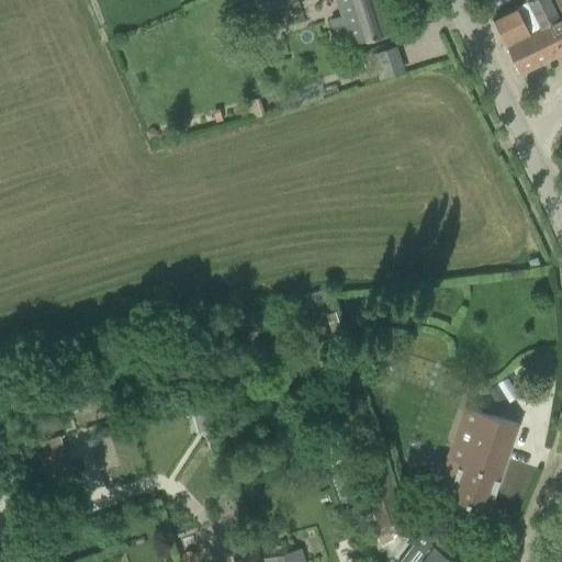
[(298,1),(296,0),(260,0),(265,12),(298,1)]
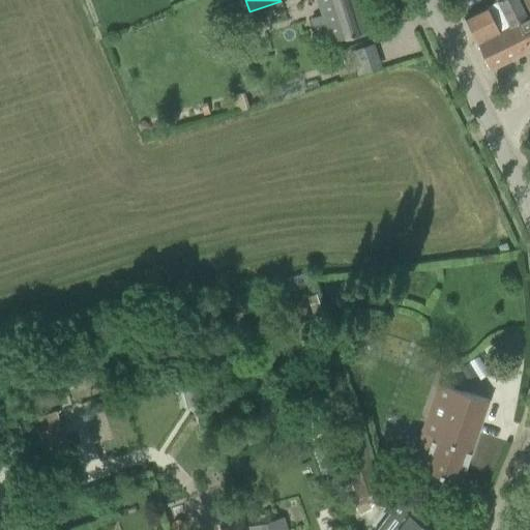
[(312,20),(320,47),(370,29),(360,0),(320,0),(325,16),(312,20)]
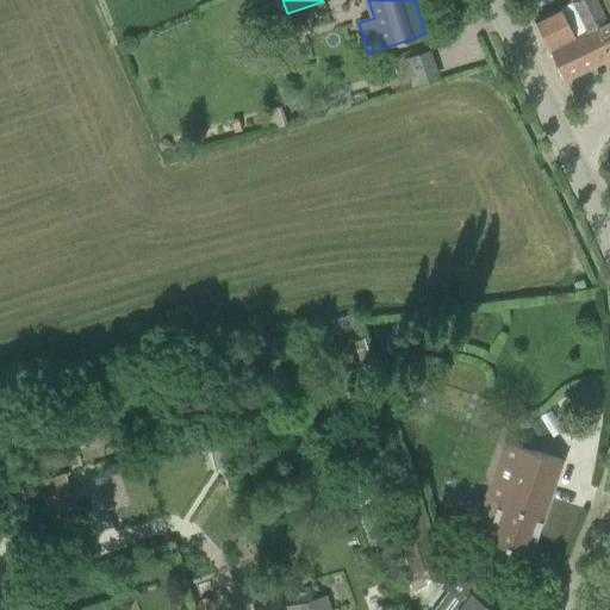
[(564,80),(609,57),(609,0),(570,0),(583,24),(571,30),(572,32),(559,38),(561,44),(549,50),(564,80)]
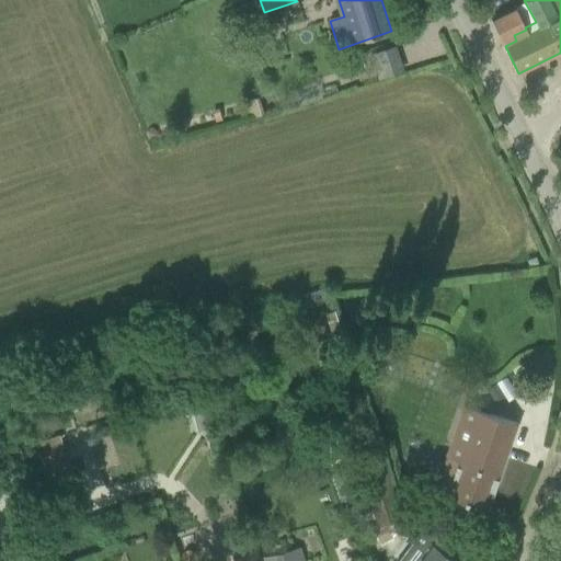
[(516,41),(514,35),(526,30),(525,27),(515,7),(491,19),(505,46),(516,41)]
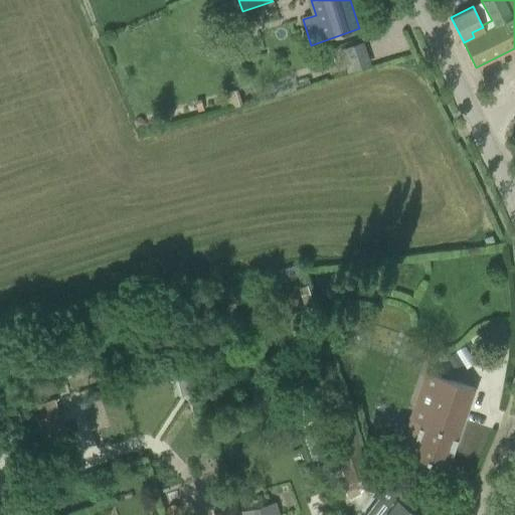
[(328,60),(318,63),(321,73),(331,70),(328,60)]
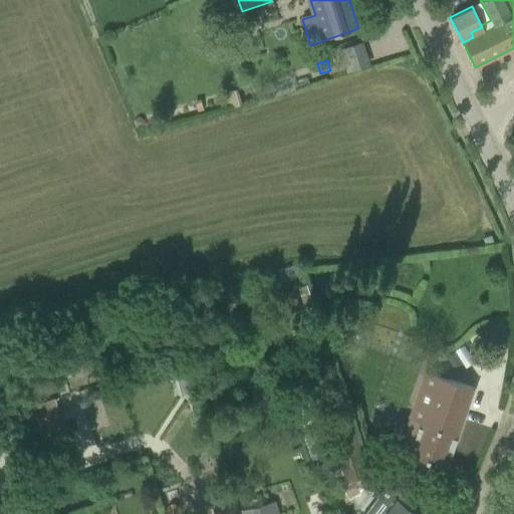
[(302,278),(298,264),(251,278),(255,292),(302,278)]
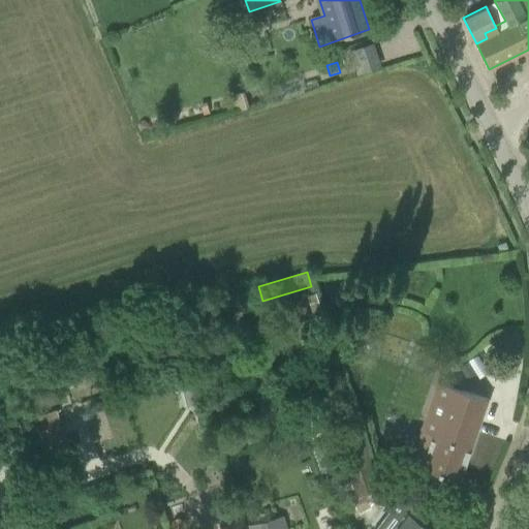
[(341,282),(325,286),(333,311),(347,307),(341,282)]
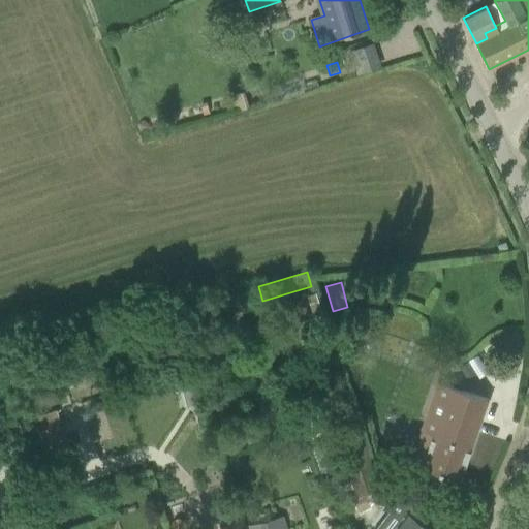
[(410,464),(460,481),(488,400),(438,382),(422,432),(432,435),(428,447),(417,444),(410,464)]
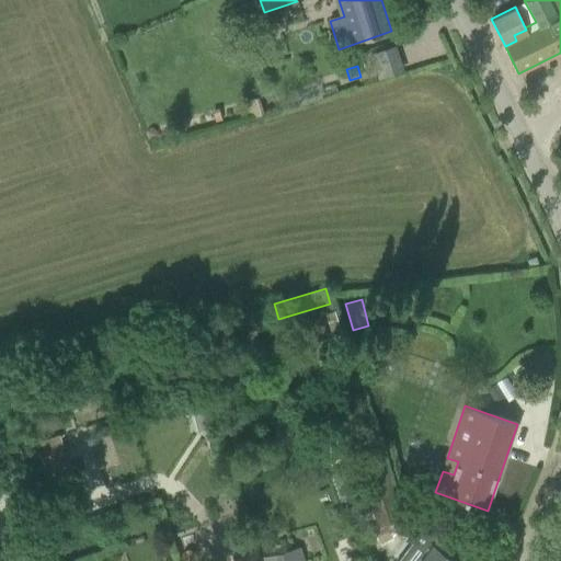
[(370,427),(363,431),(366,441),(374,437),(370,427)]
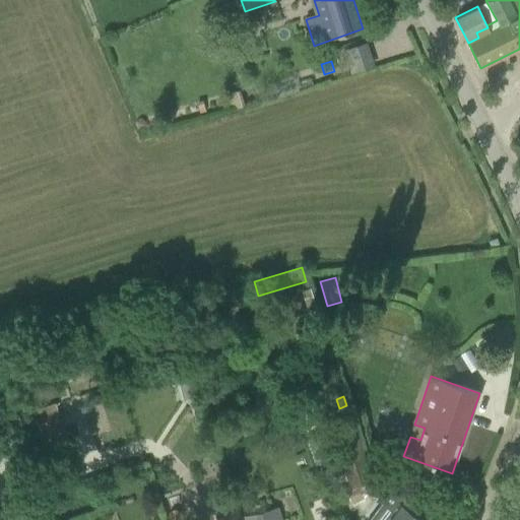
[(72,450),(59,410),(34,419),(47,459),(72,450)]
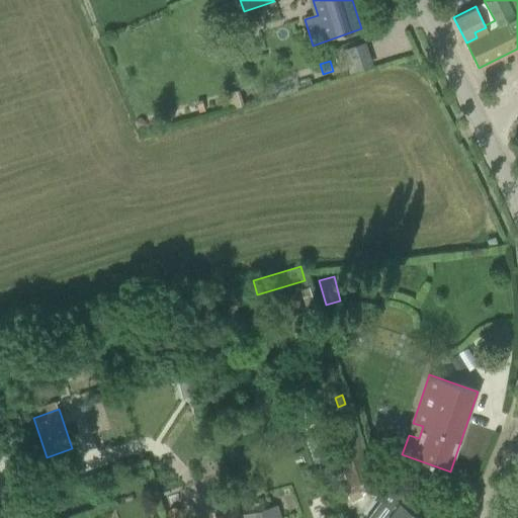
[(350,419),(328,427),(342,470),(348,487),(370,479),(350,419)]
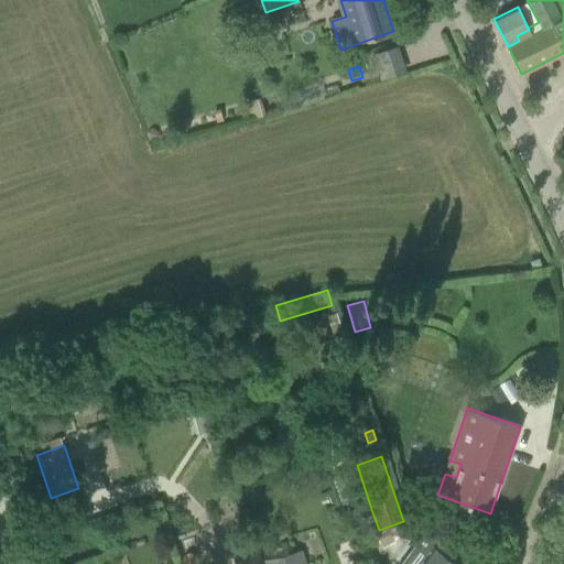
[(349,472),(331,477),(342,509),(360,502),(349,472)]
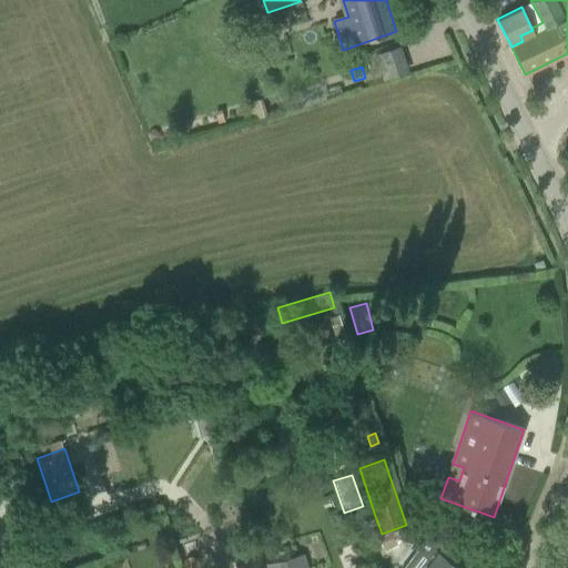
[(460,567),(449,559),(425,540),(402,567),(460,567)]
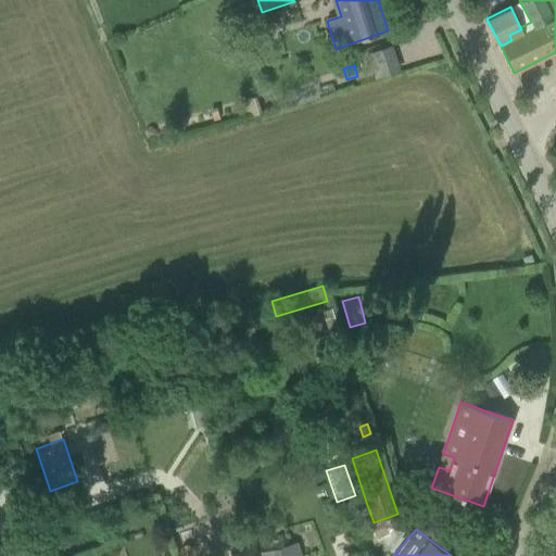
[(301,555),(298,543),(261,552),(262,555),(301,555)]
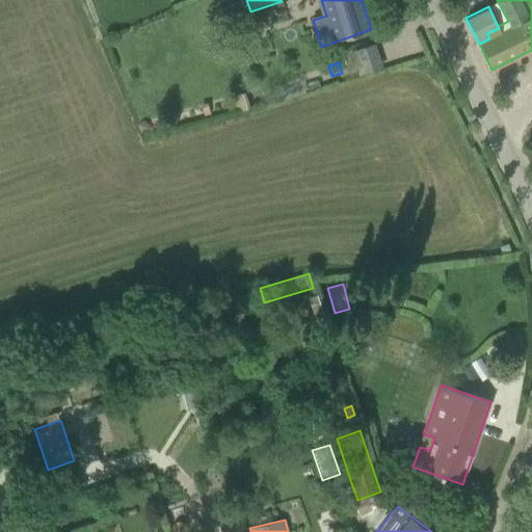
[(246,531),(244,522),(218,530),(218,531),(246,531)]
